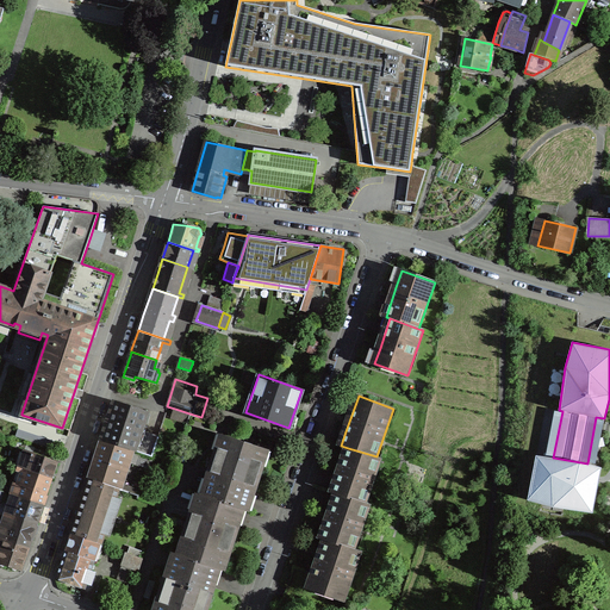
[(101,439),(147,454),(151,455),(157,436),(144,431),(139,446),(136,444),(147,411),(114,400),(106,425),(101,439)]
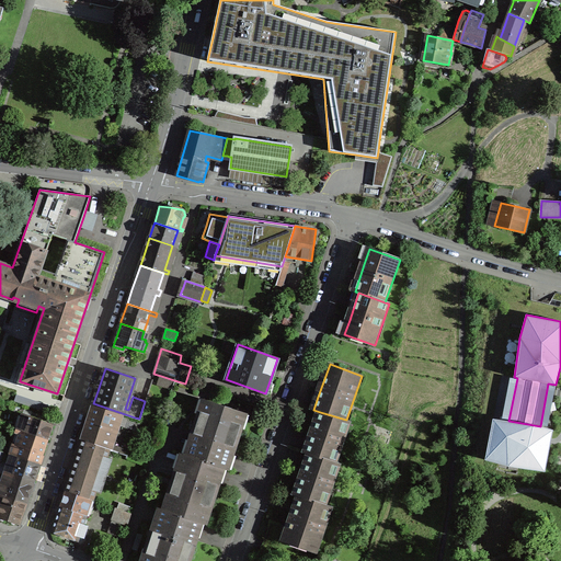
[(158,384),(172,388),(174,380),(161,376),(158,384)]
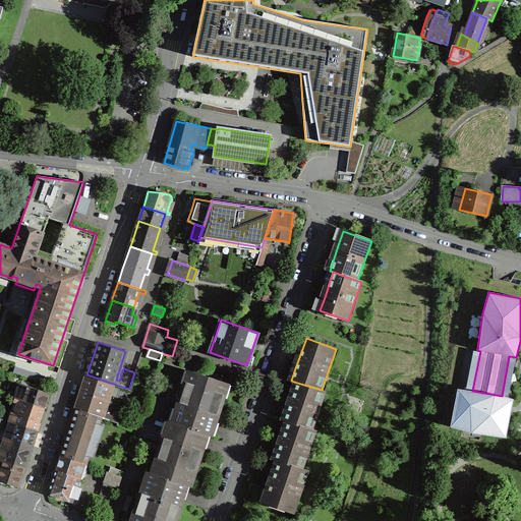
[(226,383),(190,371),(180,403),(174,423),(206,433),(210,435),(226,383)]
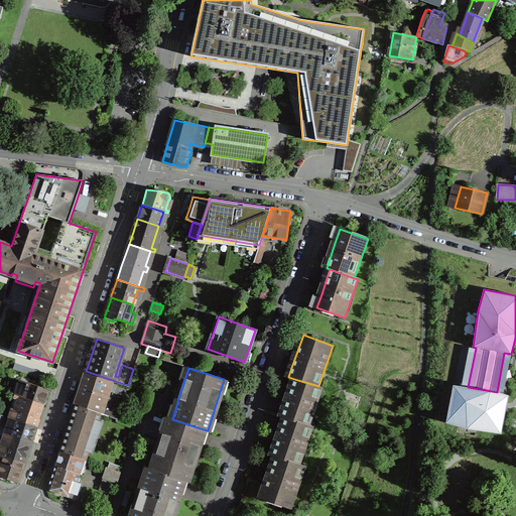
[(76,404),(97,411),(105,388),(121,393),(124,384),(86,371),(79,394),(76,404)]
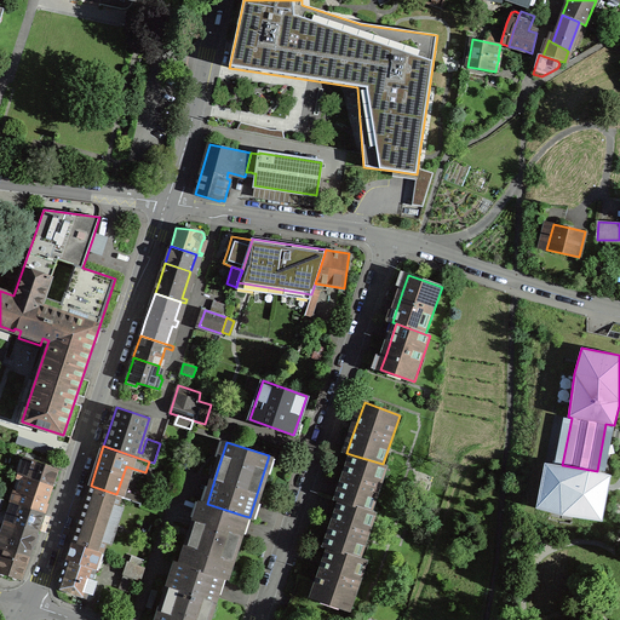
[(383,464),(354,455),(342,489),(338,500),(343,501),(372,511),(388,465),(383,464)]
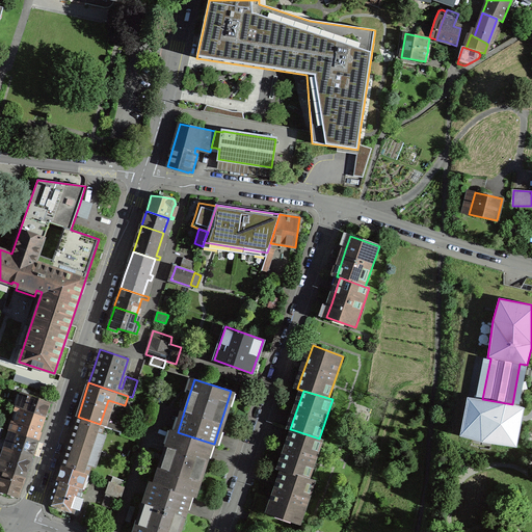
[(11,401),(10,404),(24,409),(45,417),(46,414),(50,402),(21,392),(17,403),(11,401)]
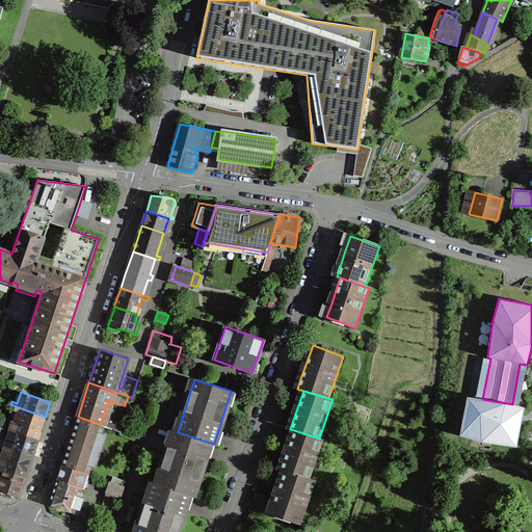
[(482,399),(468,397),(460,435),(482,442),(516,447),(523,418),(525,407),(512,404),(482,399)]
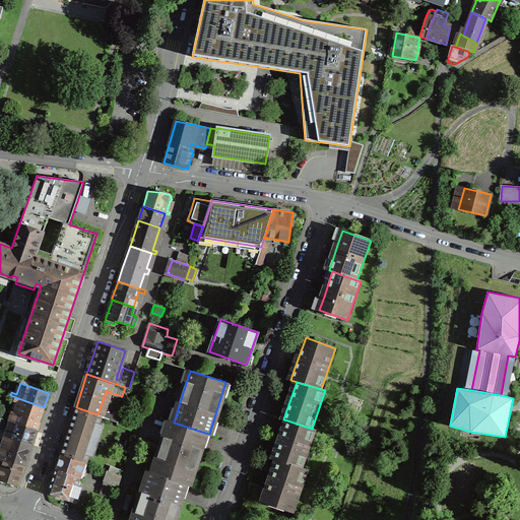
[(44,407),(23,400),(19,413),(15,411),(11,421),(13,423),(37,430),(43,410),(44,407)]
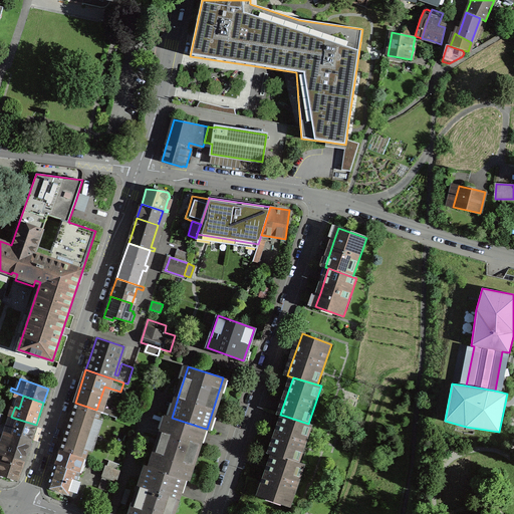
[(60,449),(83,458),(85,458),(100,412),(96,410),(75,403),(66,430),(60,449)]
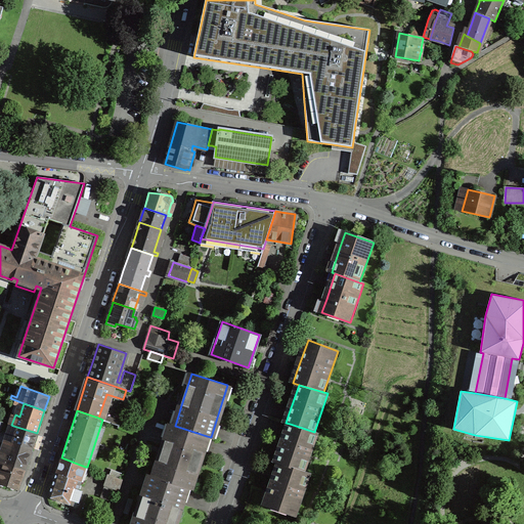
[(281,448),(276,462),(280,463),(305,471),(317,433),(314,432),(290,424),(281,448)]
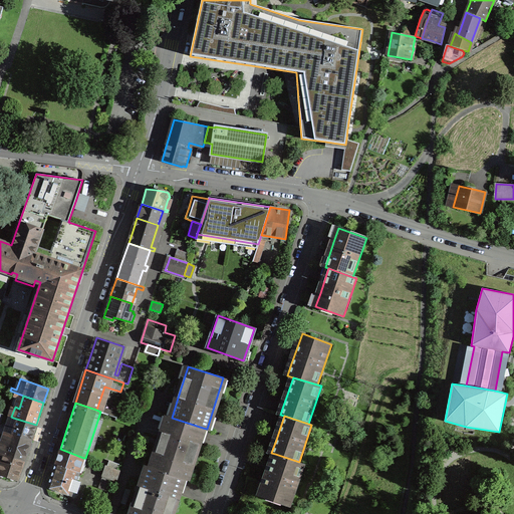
[(203,428),(172,418),(168,417),(160,443),(152,467),(183,478),(186,479),(203,428)]
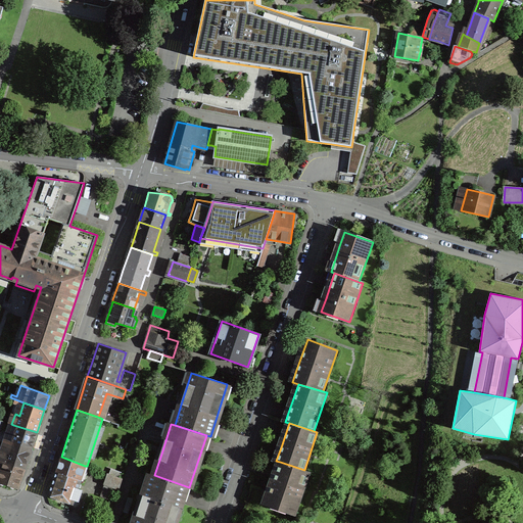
[(5,436),(5,439),(32,448),(32,446),(37,432),(13,425),(9,437),(5,436)]
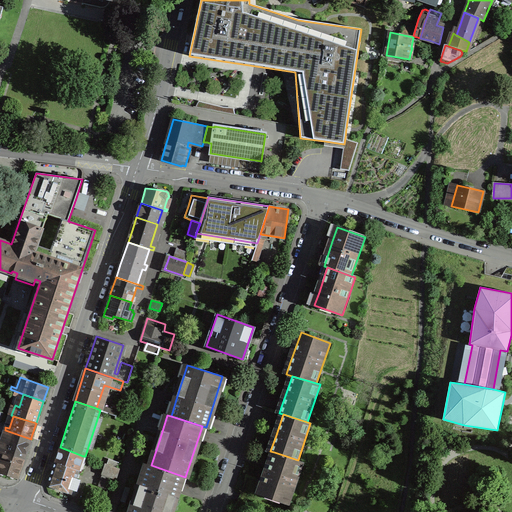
[(4,452),(24,458),(30,440),(31,439),(5,430),(4,433),(7,434),(1,451),(4,452)]
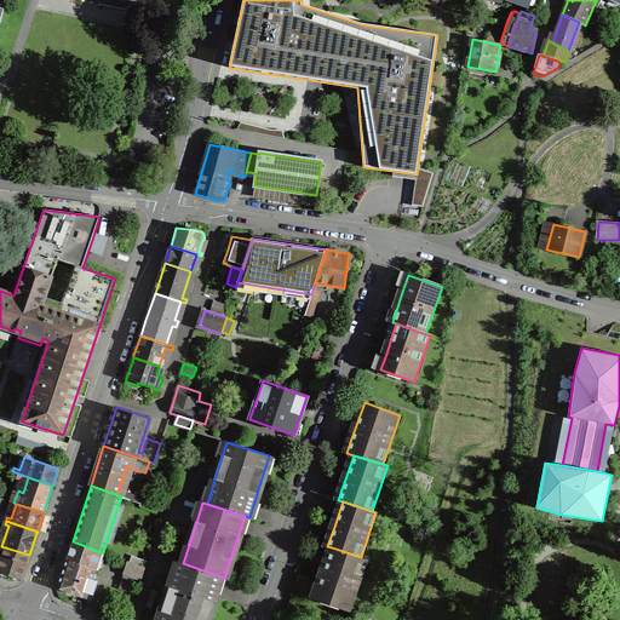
[(65,563),(57,586),(86,597),(93,575),(101,552),(73,541),(65,563)]
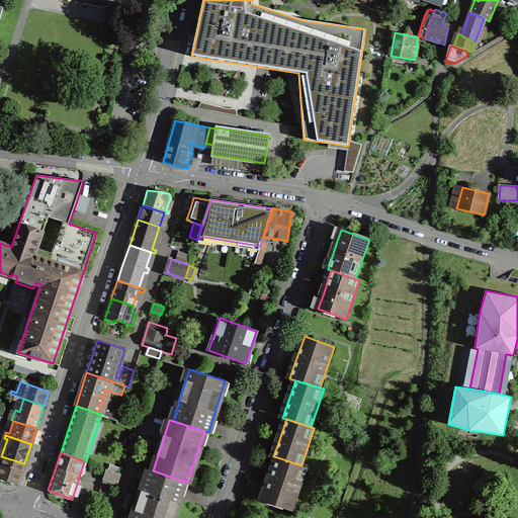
[(24,463),(4,457),(0,467),(0,478),(17,484),(23,467),(24,463)]
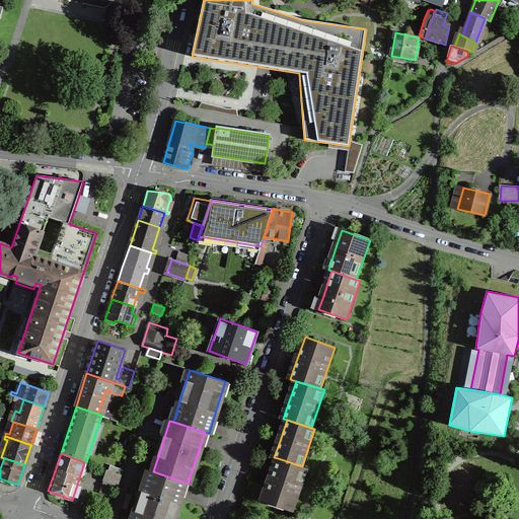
[(302,466),(278,458),(270,482),(267,489),(268,490),(264,501),(293,511),(307,468),(302,466)]
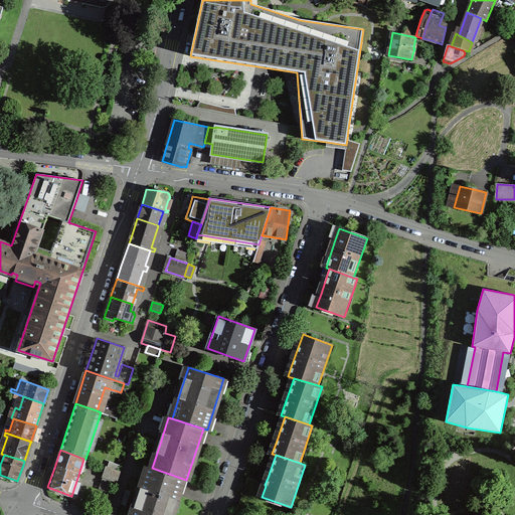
[(120,471),(106,466),(103,475),(117,480),(120,471)]
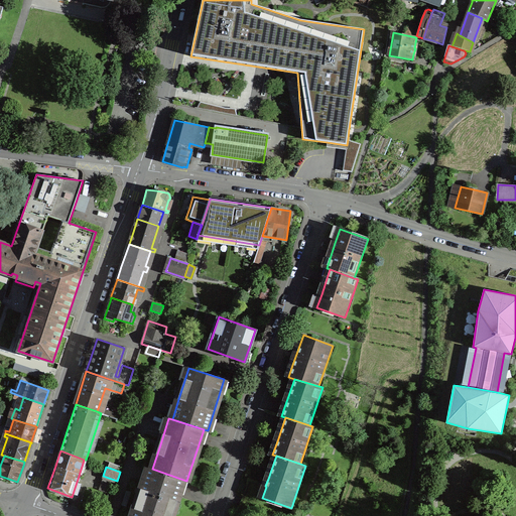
[(152,469),(148,468),(132,515),(171,515),(183,480),(152,469)]
